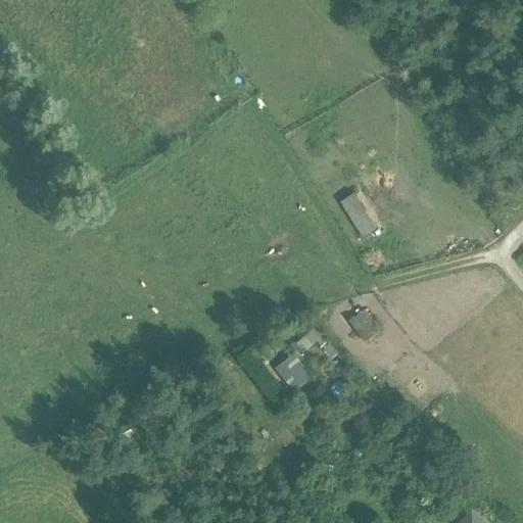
[(341,203),(363,238),(377,229),(354,194),(341,203)]
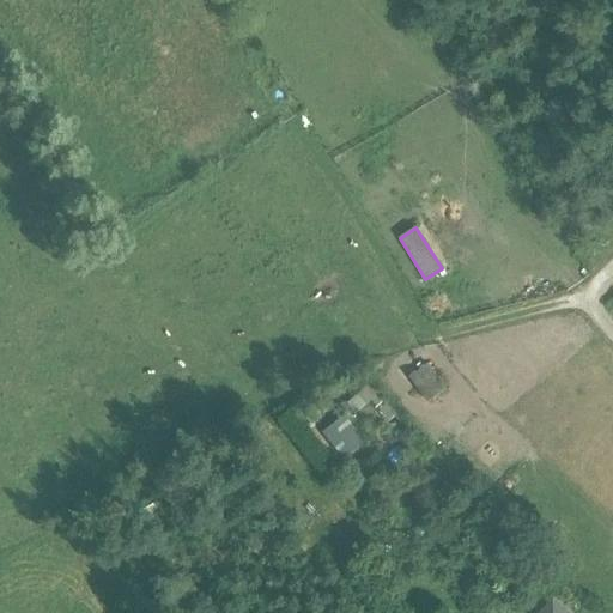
[(447,389),(428,364),(410,377),(428,402),(447,389)]
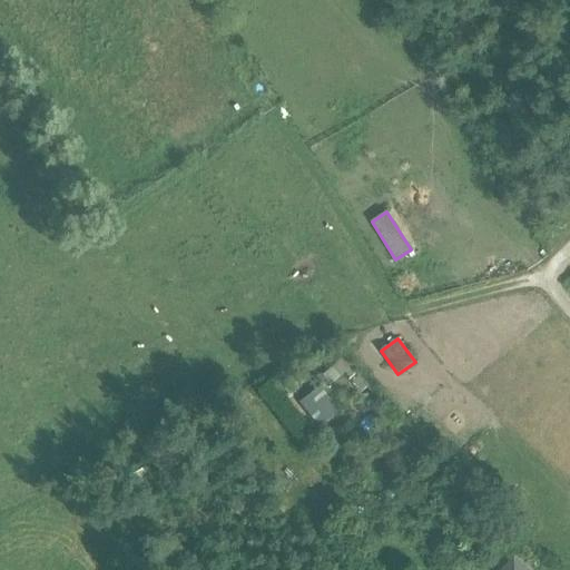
[(320,382),(325,389),(344,374),(356,390),(364,383),(346,361),(320,382)]
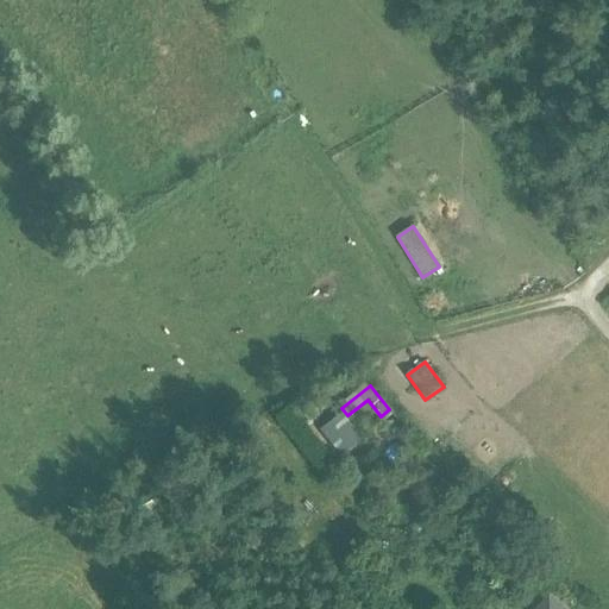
[(319,429),(340,458),(363,441),(341,413),(319,429)]
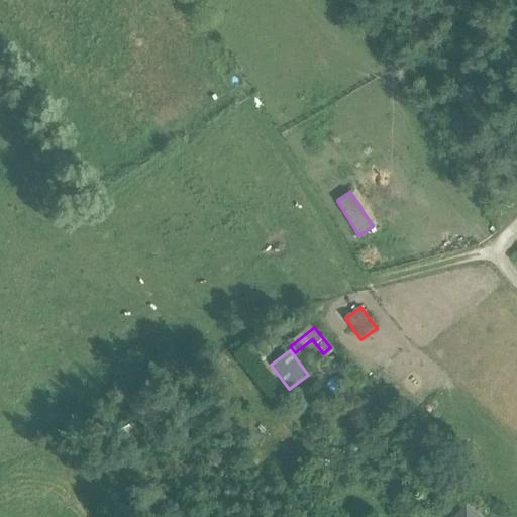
[(455,516),(480,516),(466,505),(455,516)]
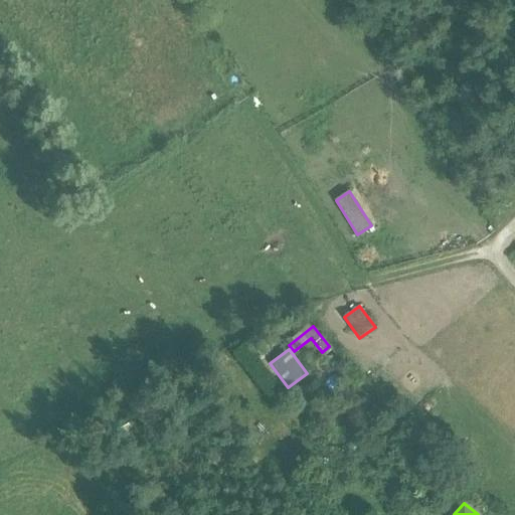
All buildings are outlined.
